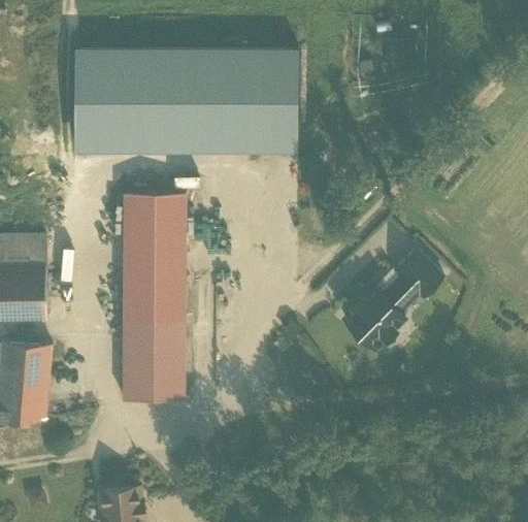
[(75,50),(74,133),(298,134),(298,52),(75,50)]
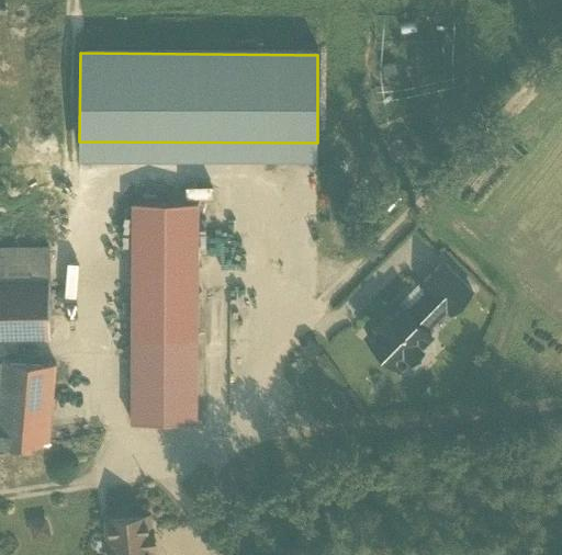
[(317,143),(79,142),(79,162),(317,165),(317,143)]
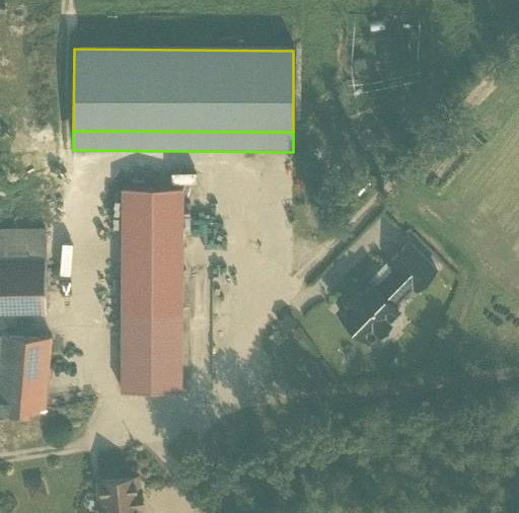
[(182,192),(122,192),(121,314),(181,314),(182,192)]
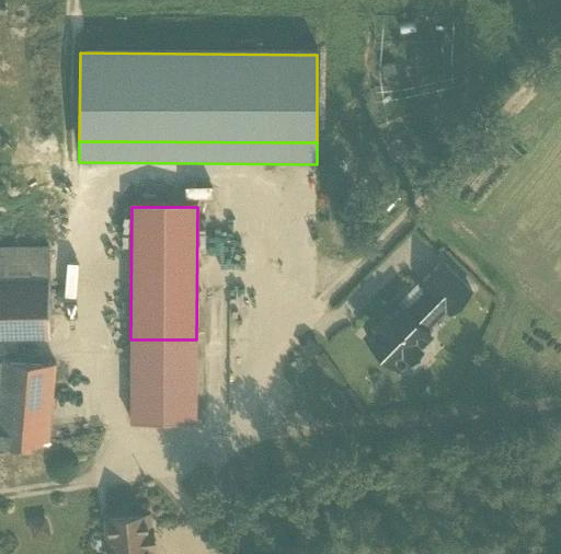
[(49,253),(0,254),(0,285),(49,285),(49,253)]
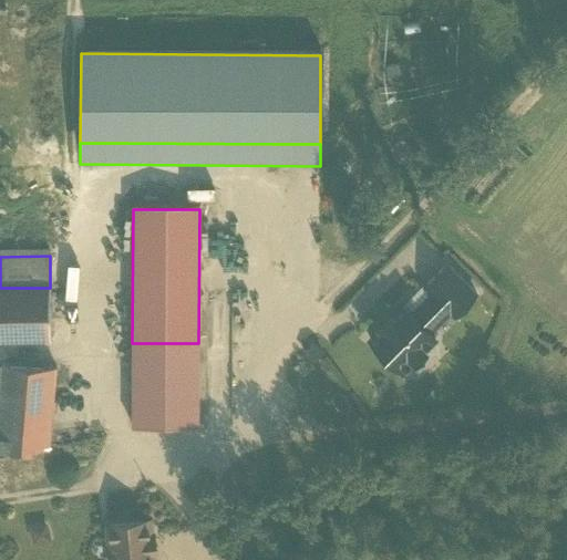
[(424,292),(432,300),(450,317),(454,321),(476,300),(446,270),(424,292)]
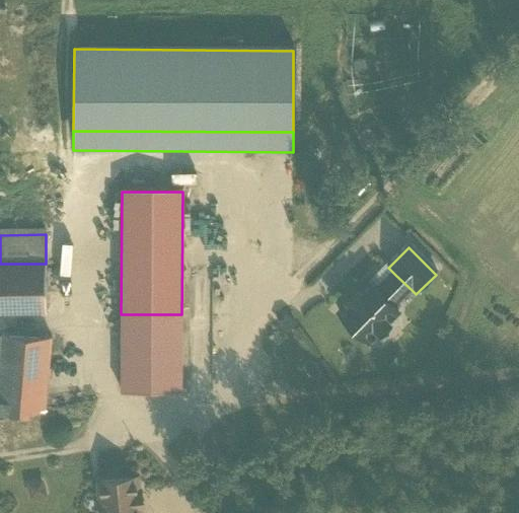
[(46,264),(0,264),(0,315),(47,314),(46,264)]
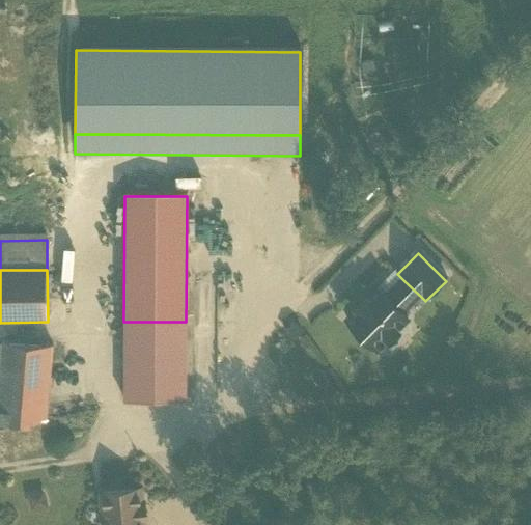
[(211,278),(194,279),(195,318),(212,318),(211,278)]
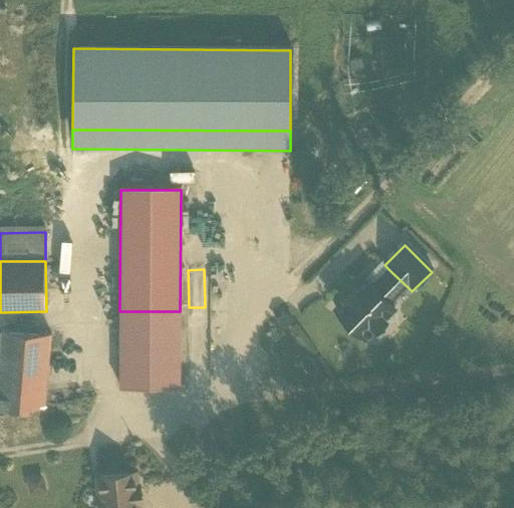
[(389,306),(408,287),(392,272),(373,291),(365,283),(354,293),(352,291),(342,301),(344,303),(334,313),(364,342),(374,331),(376,334),(387,324),(384,322),(395,311),(389,306)]
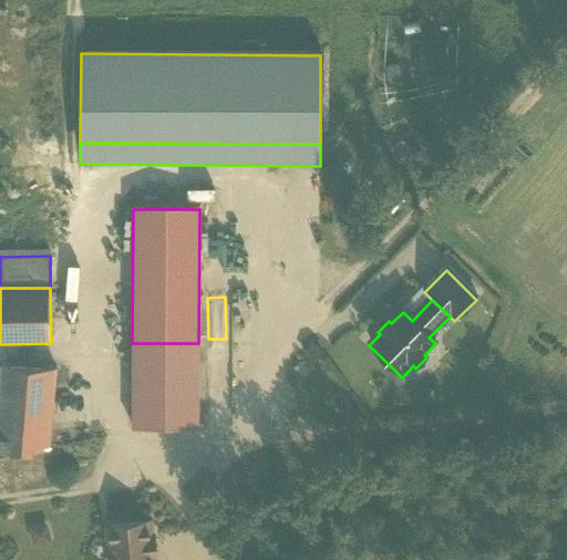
[(198,343),(132,343),(132,431),(198,432),(198,343)]
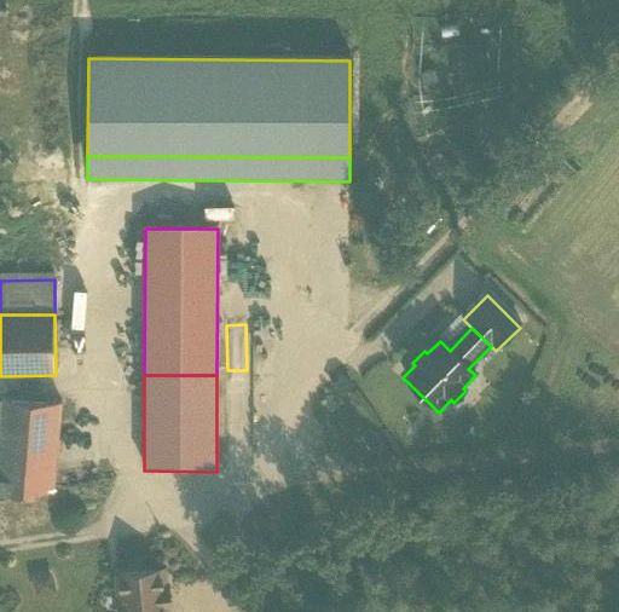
[(351,393),(341,384),(333,392),(342,402),(351,393)]
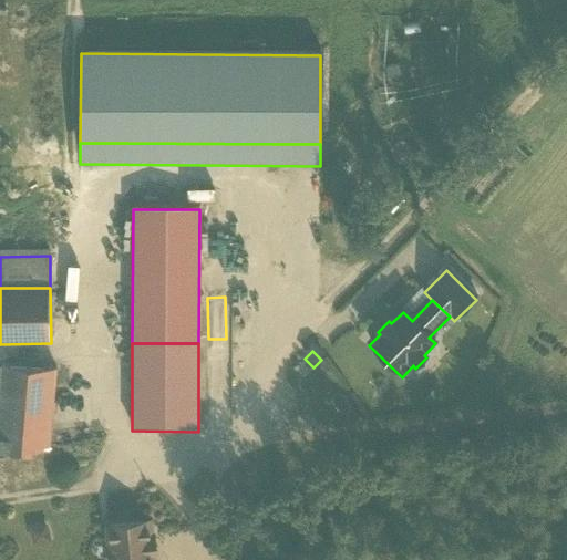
[(57,374),(0,369),(0,371),(0,458),(8,457),(7,450),(50,449),(57,374)]
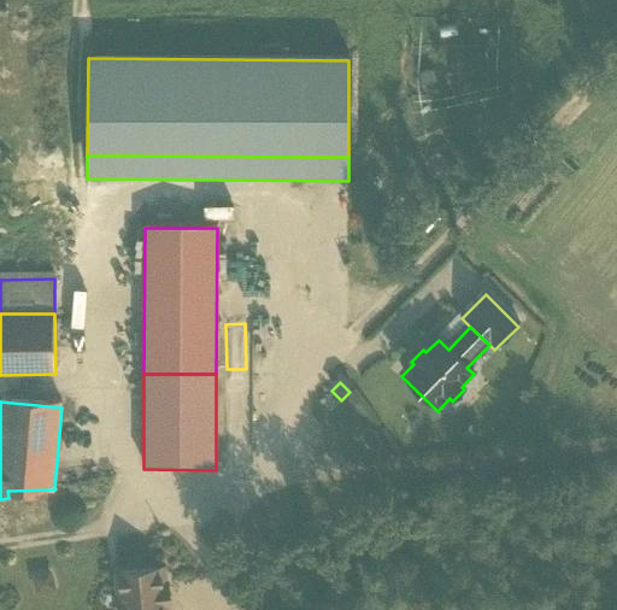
[(0,532),(51,525),(54,490),(7,491),(9,498),(0,499),(0,532)]
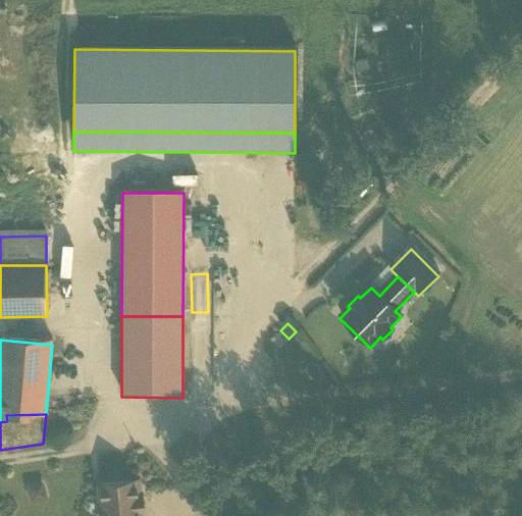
[(137,484),(100,487),(102,515),(140,515),(143,515),(141,499),(138,500),(137,484)]
